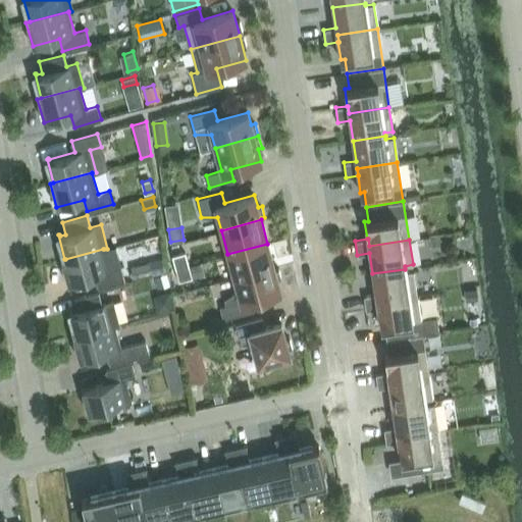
[(227,254),(235,278),(274,267),(267,244),(227,254)]
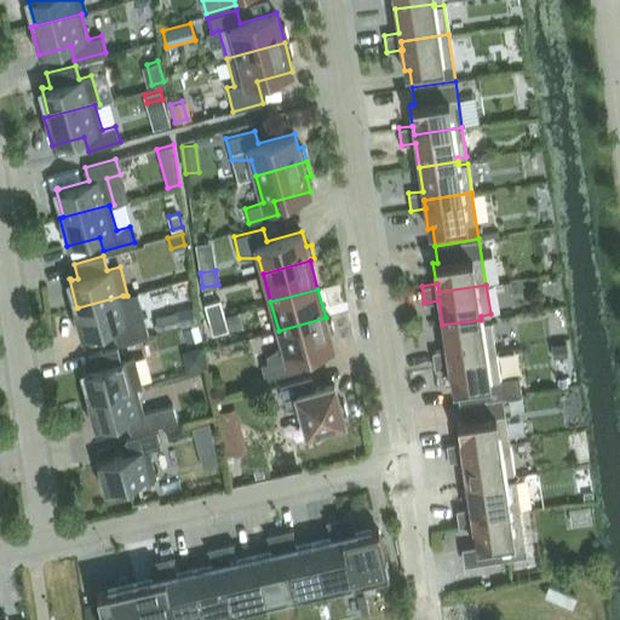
[(76,308),(73,309),(80,337),(113,327),(116,342),(148,333),(143,317),(130,321),(124,296),(122,296),(78,308),(76,308)]
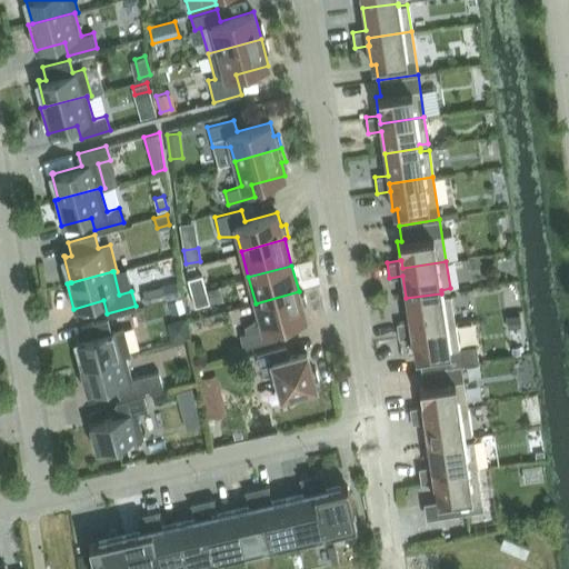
[(187,279),(191,292),(206,289),(201,275),(187,279)]
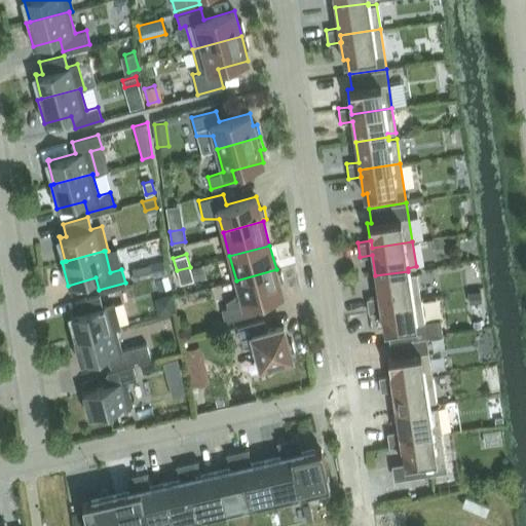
[(163,260),(150,263),(154,275),(166,272),(163,260)]
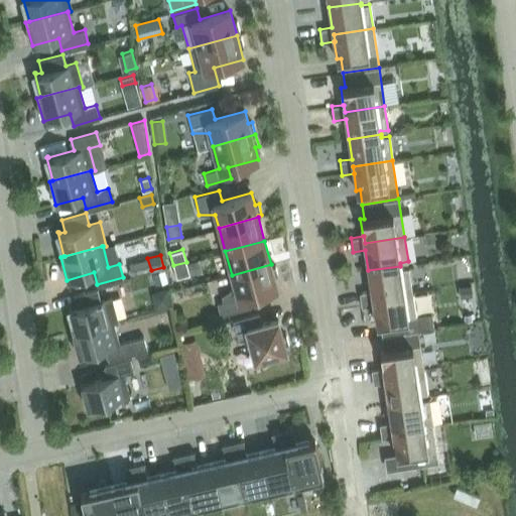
[(147,258),(128,263),(131,276),(151,270),(147,258)]
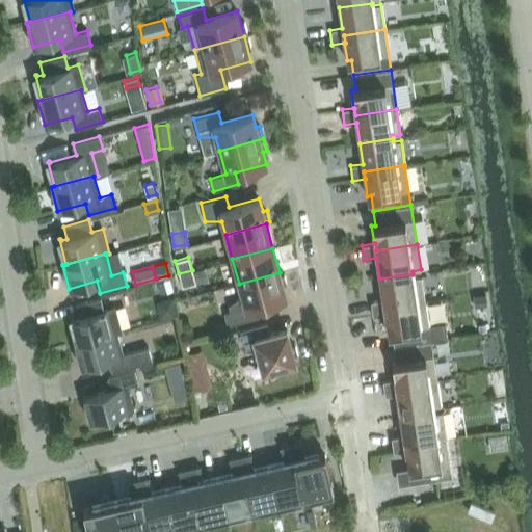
[(192,270),(179,273),(182,287),(195,283),(192,270)]
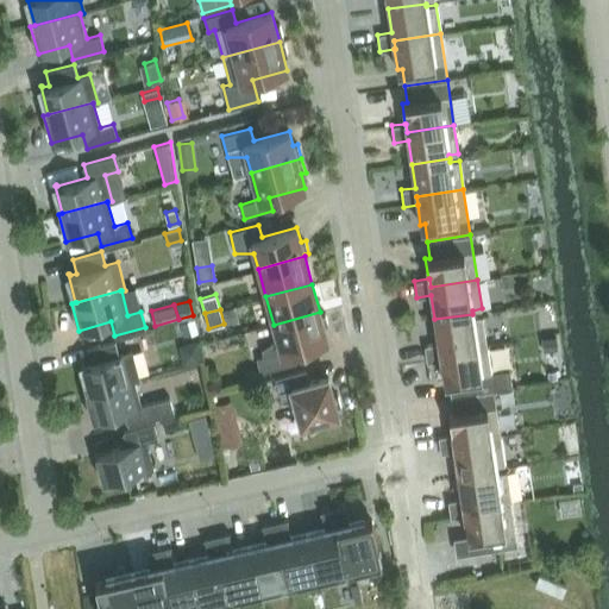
[(292,350),(327,340),(324,326),(328,325),(325,312),(320,313),(320,312),(274,325),(277,339),(261,349),(263,356),(256,358),(259,372),(295,363),(292,350)]
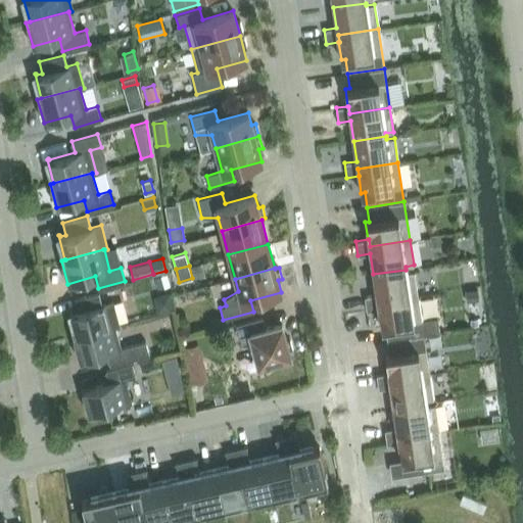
[(379,308),(378,301),(418,295),(414,271),(406,272),(406,270),(373,274),(376,294),(364,296),(366,311),(378,310),(378,308),(379,308)]
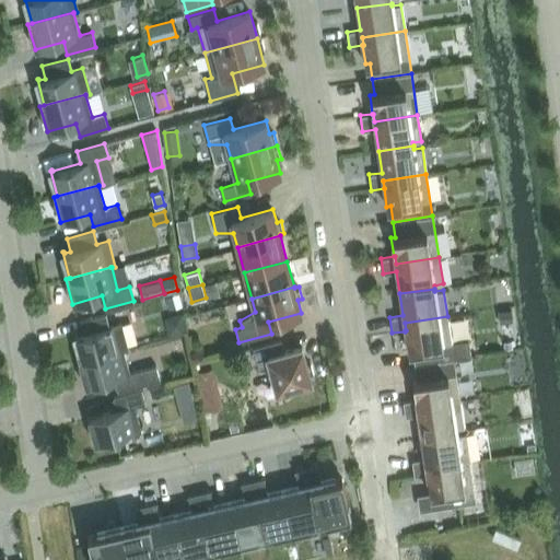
[(165,296),(168,310),(182,305),(178,293),(165,296)]
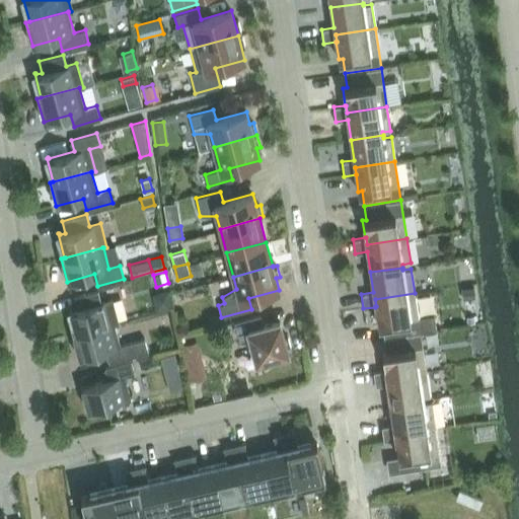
[(473,285),(461,286),(462,293),(474,292),(473,285)]
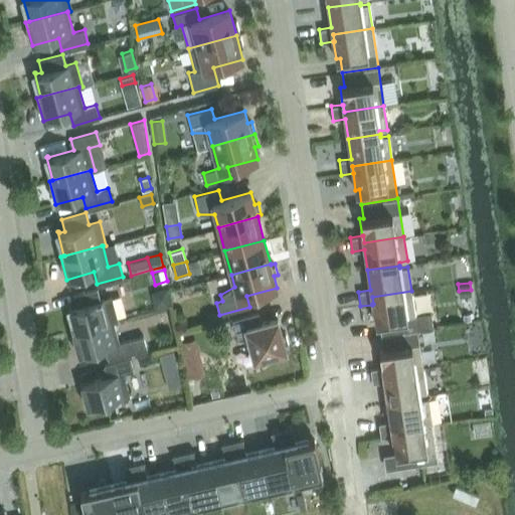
[(114,321),(117,320),(111,297),(100,300),(97,288),(72,295),(76,307),(70,308),(70,307),(68,307),(75,331),(114,321)]
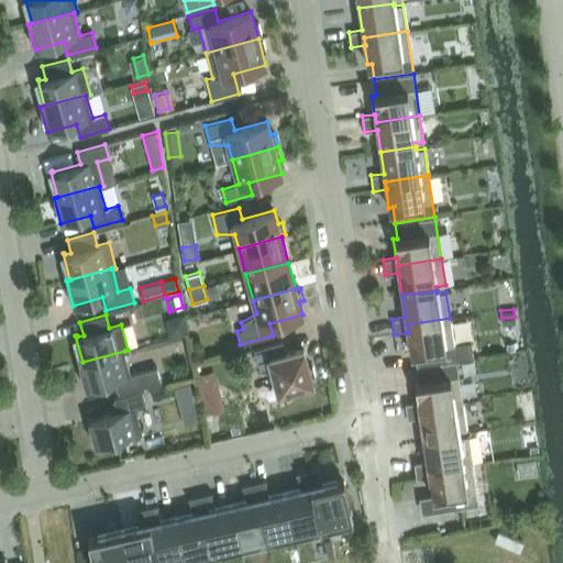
[(450,318),(407,324),(408,332),(407,332),(407,333),(410,351),(415,351),(417,366),(456,361),(450,318)]
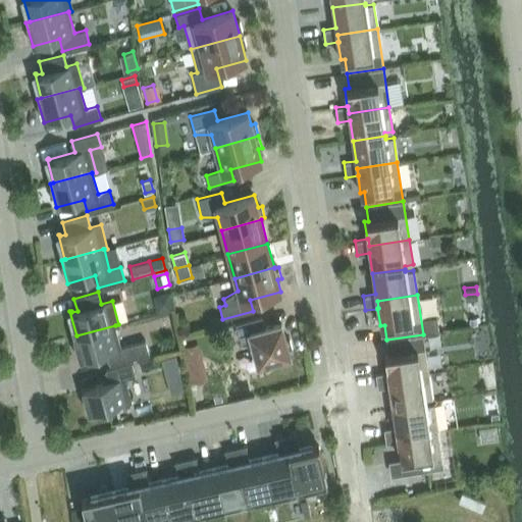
[(285,341),(281,323),(264,327),(261,316),(236,324),(241,345),(252,346),(257,365),(290,356),(289,351),(293,350),(290,340),(285,341)]
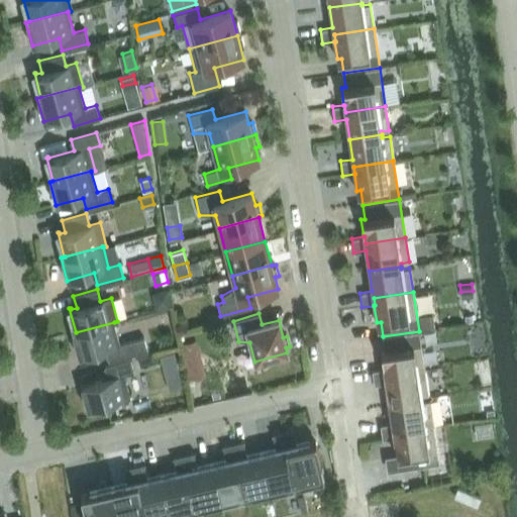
[(119,343),(114,322),(76,332),(72,333),(78,356),(105,348),(108,360),(147,350),(143,337),(119,343)]
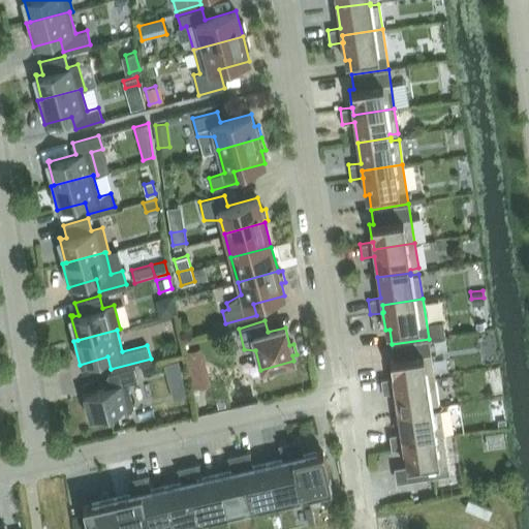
[(393,377),(394,384),(435,378),(429,339),(392,344),(394,359),(390,360),(393,377)]
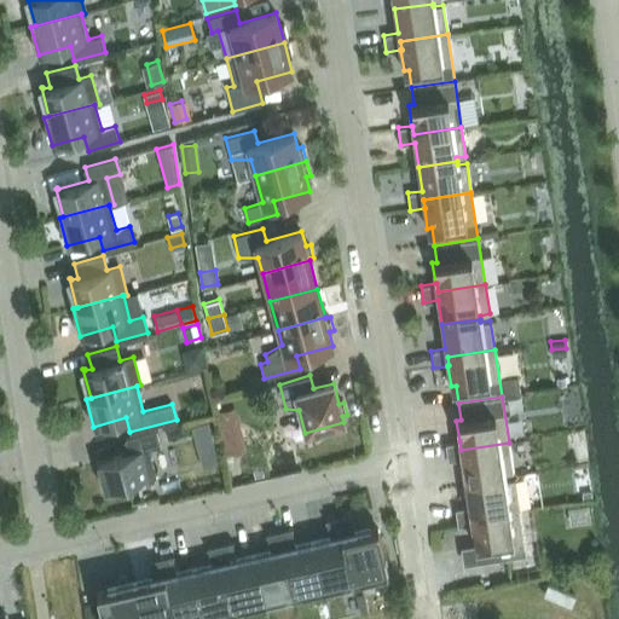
[(247,450),(235,405),(215,411),(226,455),(247,450)]
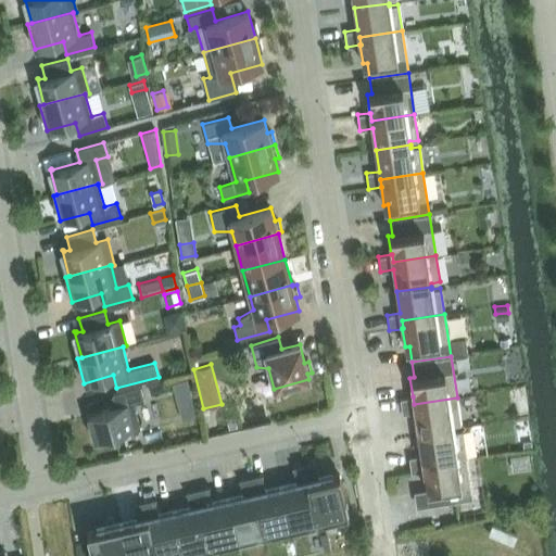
[(173,383),(175,393),(190,389),(188,379),(173,383)]
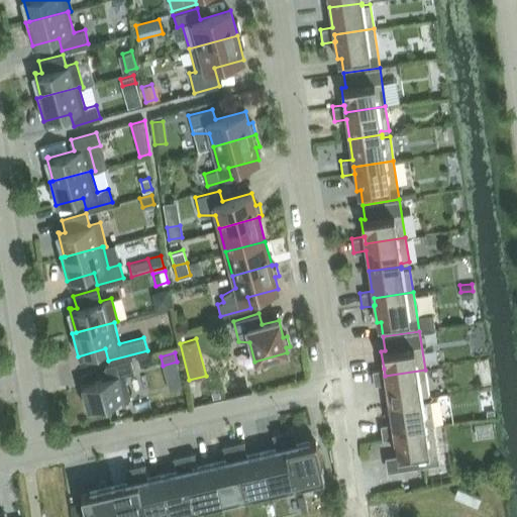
[(104,366),(107,378),(81,385),(87,409),(90,408),(92,412),(104,409),(103,404),(128,397),(122,376),(134,372),(130,358),(104,366)]
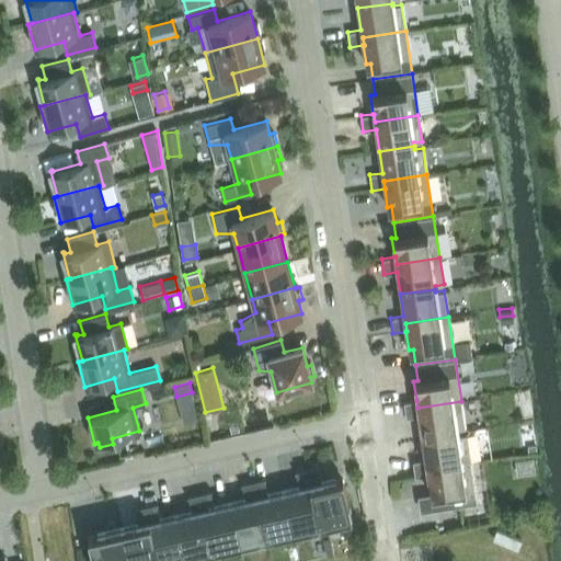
[(416,400),(403,402),(405,418),(419,415),(422,437),(457,432),(456,428),(465,427),(461,401),(418,408),(416,400)]
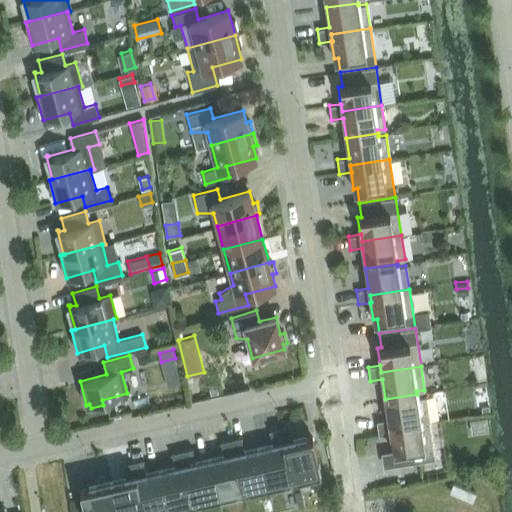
[(390,433),(389,426),(429,420),(425,396),(417,397),(417,394),(385,399),(388,419),(376,421),(378,435),(390,433)]
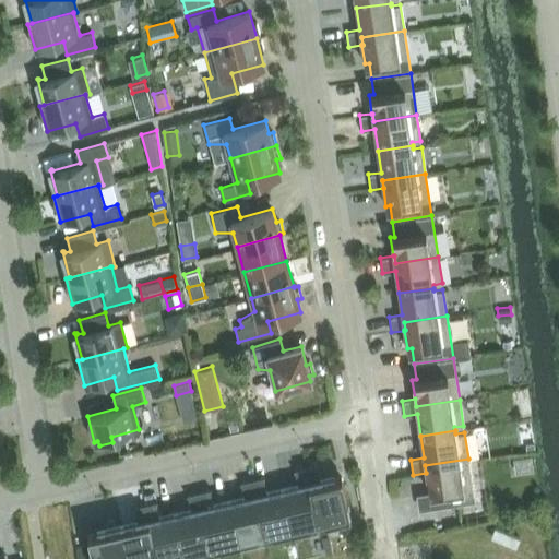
[(530,456),(514,459),(515,470),(532,467),(530,456)]
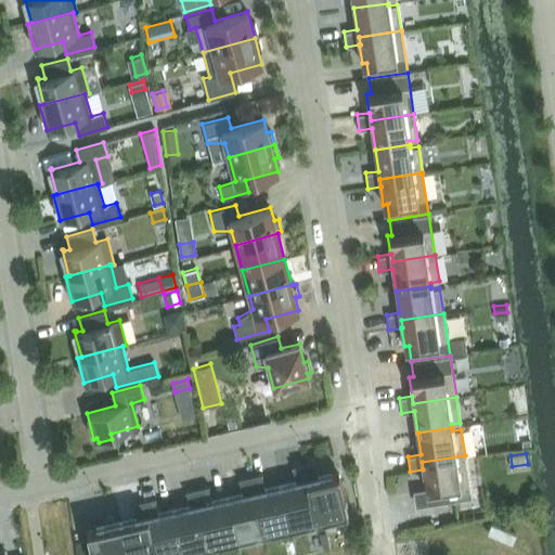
[(465,455),(422,462),(423,469),(428,504),(472,497),(465,455)]
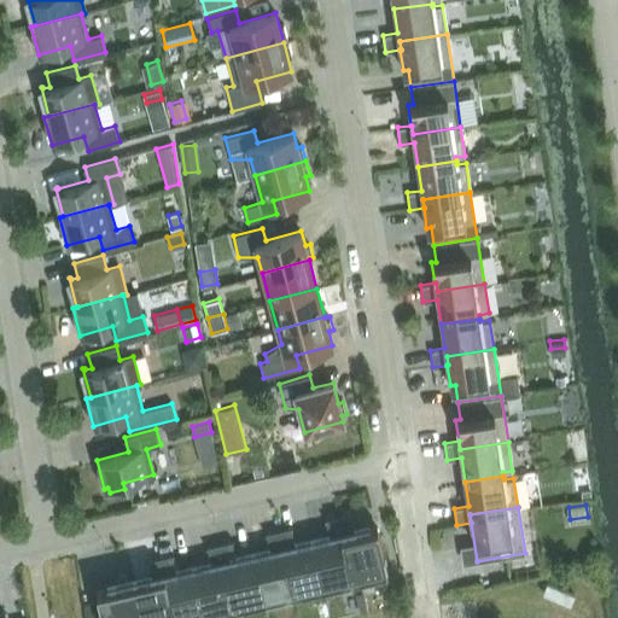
[(351,513),(338,516),(354,587),(362,584),(359,573),(386,566),(377,524),(355,529),(351,513)]
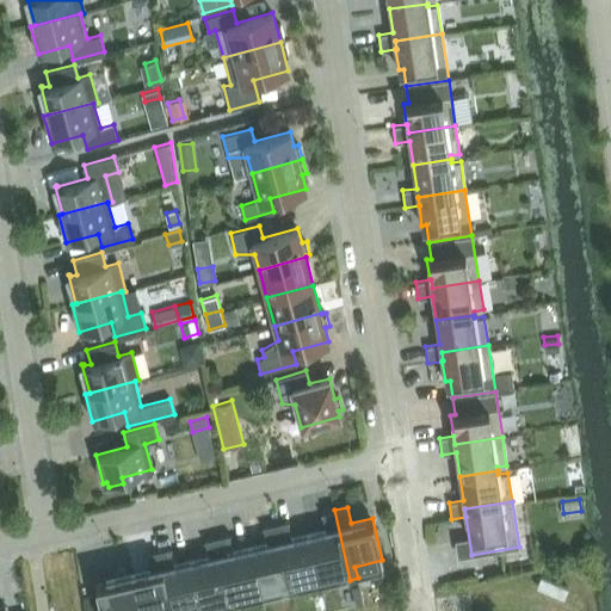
[(308,534),(318,575),(320,587),(321,586),(319,575),(339,571),(341,581),(350,580),(334,510),(321,513),(325,530),(308,534)]
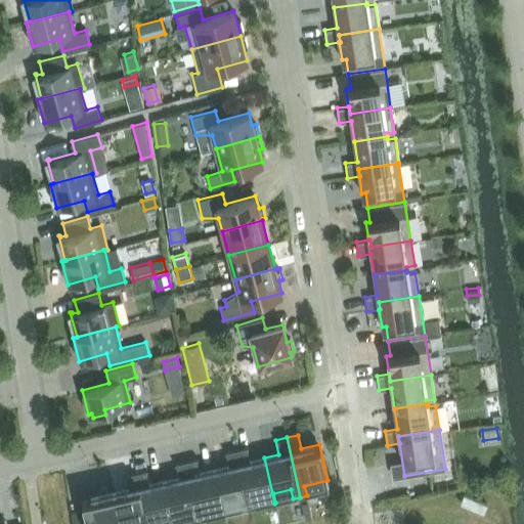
[(272,493),(264,457),(251,461),(248,446),(236,449),(250,509),(257,508),(254,497),(272,493)]
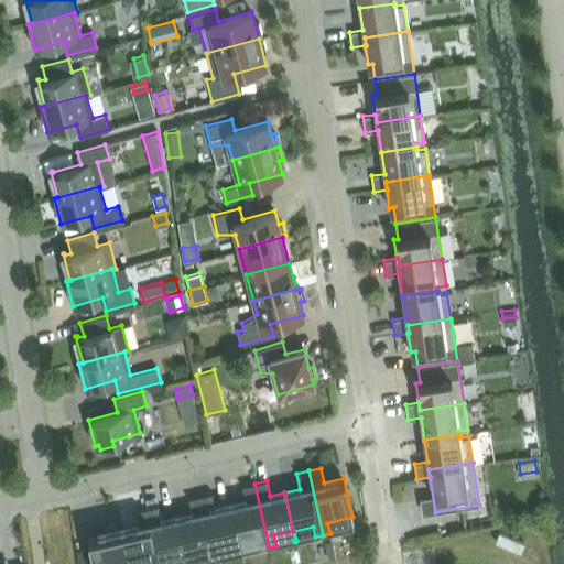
[(230,505),(239,543),(241,554),(242,554),(240,543),(259,539),(261,550),(269,548),(255,484),(241,486),(246,501),(230,505)]
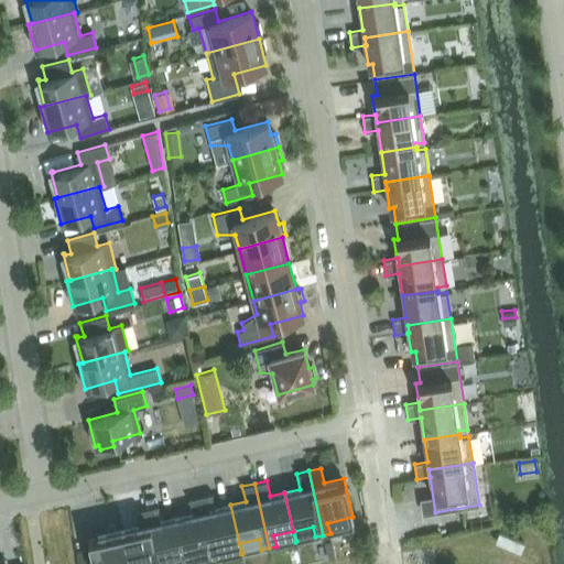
[(239,543),(230,505),(216,508),(213,492),(199,496),(215,560),(221,559),(219,548),(239,543)]
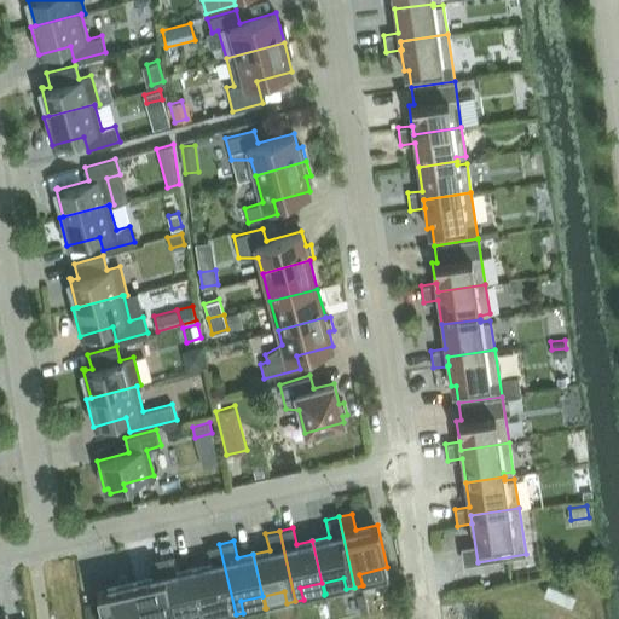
[(209,563),(194,567),(204,618),(206,618),(204,609),(225,605),(227,617),(236,614),(219,544),(206,547),(209,563)]
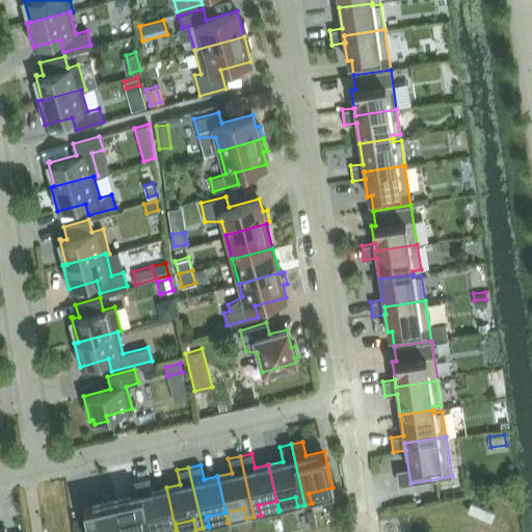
[(149,477),(137,479),(149,531),(156,531),(156,528),(174,524),(176,531),(166,487),(152,490),(149,477)]
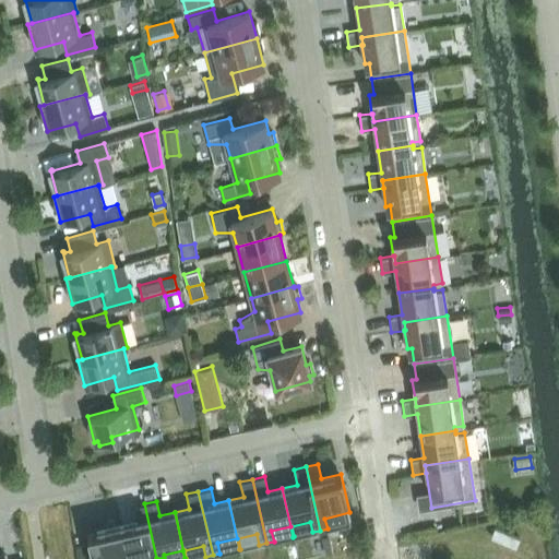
[(121,524),(129,558),(145,558),(150,558),(149,558),(156,558),(144,503),(132,507),(135,521),(121,524)]
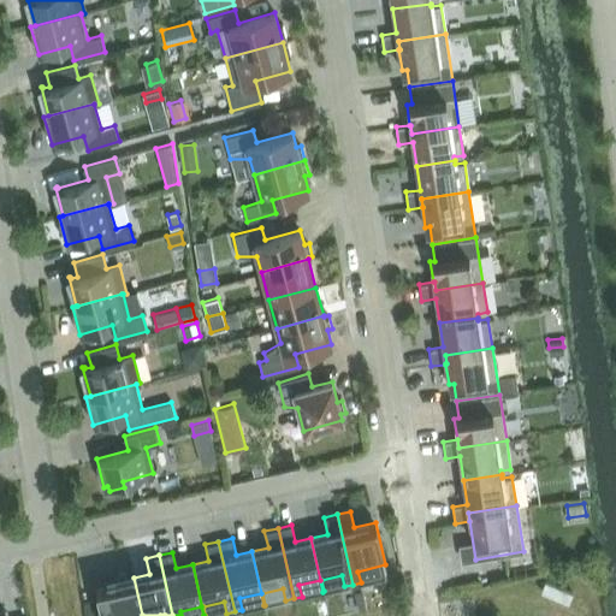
[(142,615),(134,578),(96,586),(102,615),(142,615)]
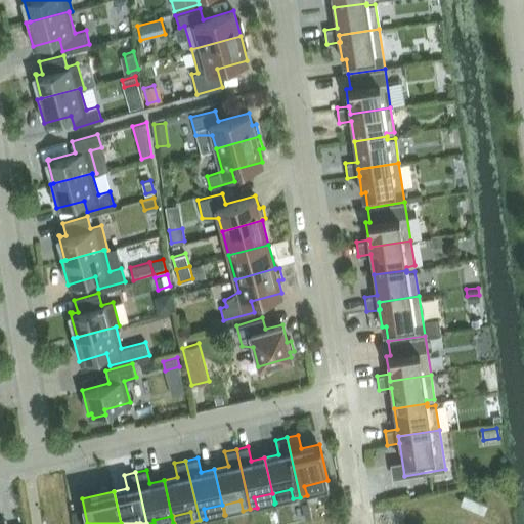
[(72,512),(71,512),(73,523),(82,523),(79,510),(72,512)]
